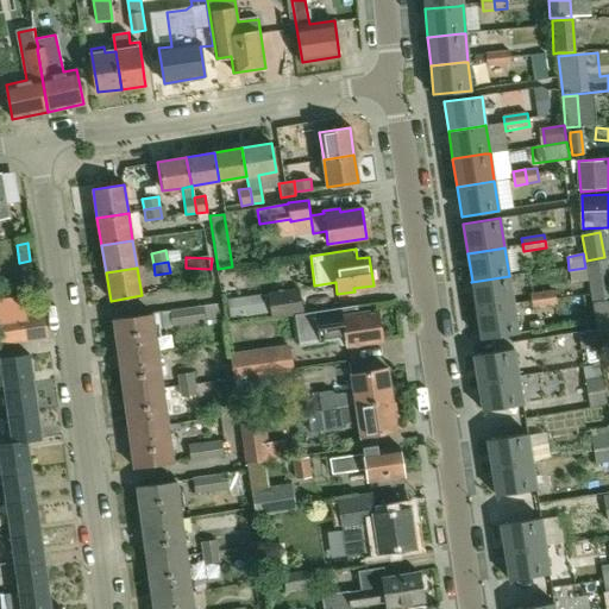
[(571,283),(586,281),(585,268),(569,270),(571,283)]
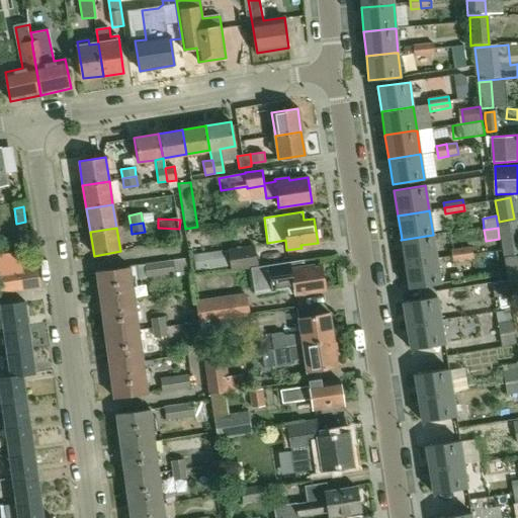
[(437,258),(433,235),(401,240),(405,262),(405,263),(437,258)]
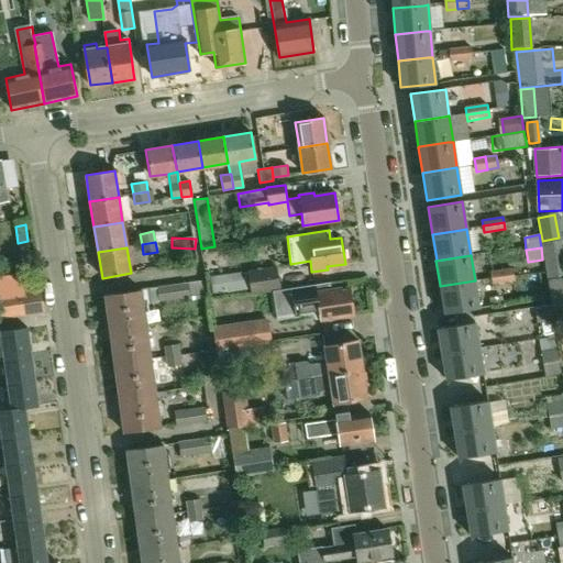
[(279,290),(276,266),(247,271),(251,294),(279,290)]
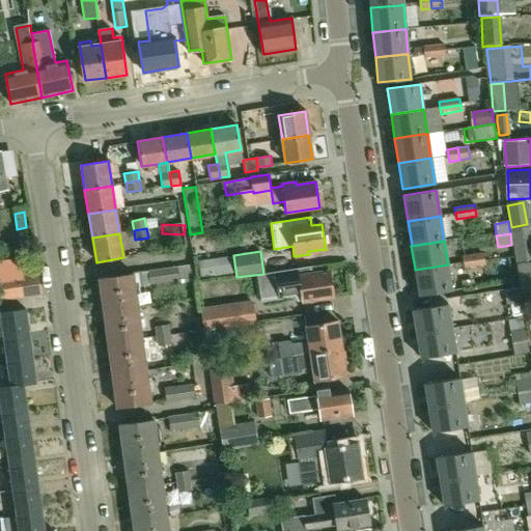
[(483,259),(482,253),(464,256),(465,262),(483,259)]
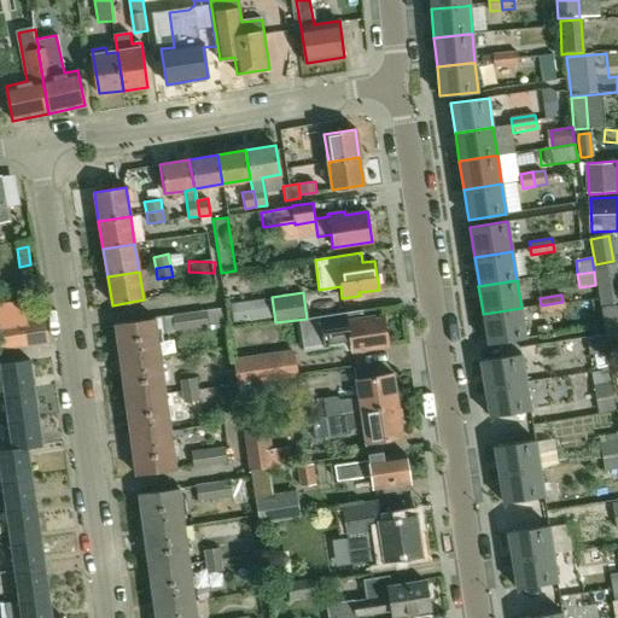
[(564,309),(563,302),(541,305),(542,313),(564,309)]
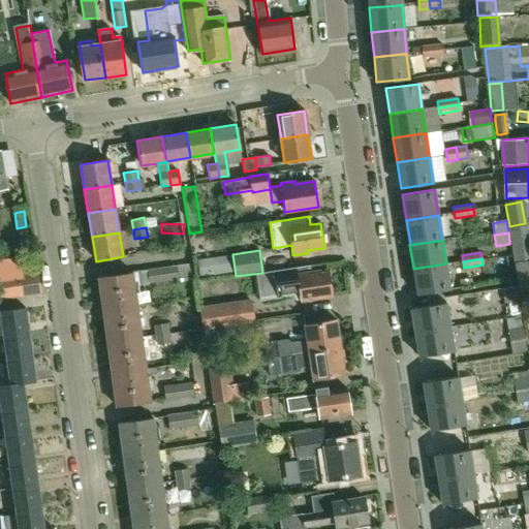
[(177,265),(179,279),(194,276),(192,262),(177,265)]
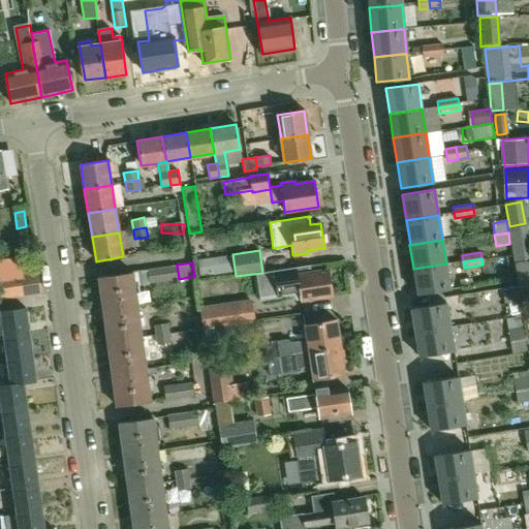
[(449,289),(446,263),(413,269),(417,292),(417,294),(449,289)]
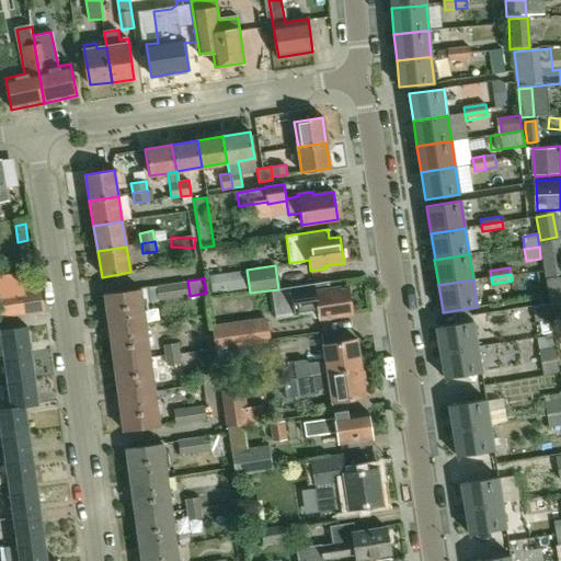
[(179,297),(190,296),(187,281),(176,283),(179,297)]
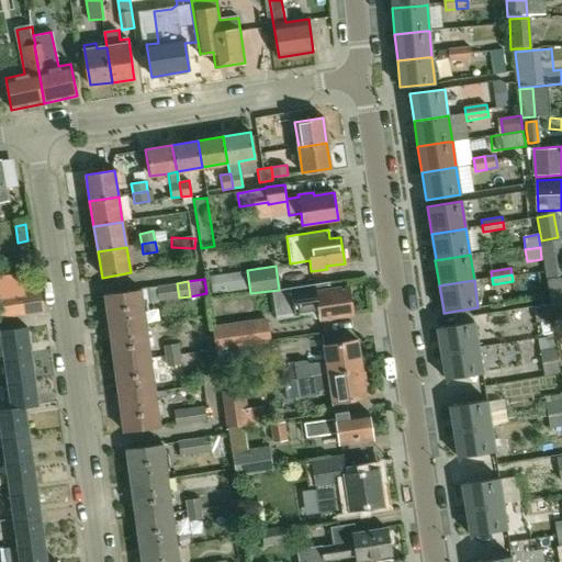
[(352,313),(348,287),(329,290),(328,281),(290,288),(294,313),(317,310),(319,318),(352,313)]
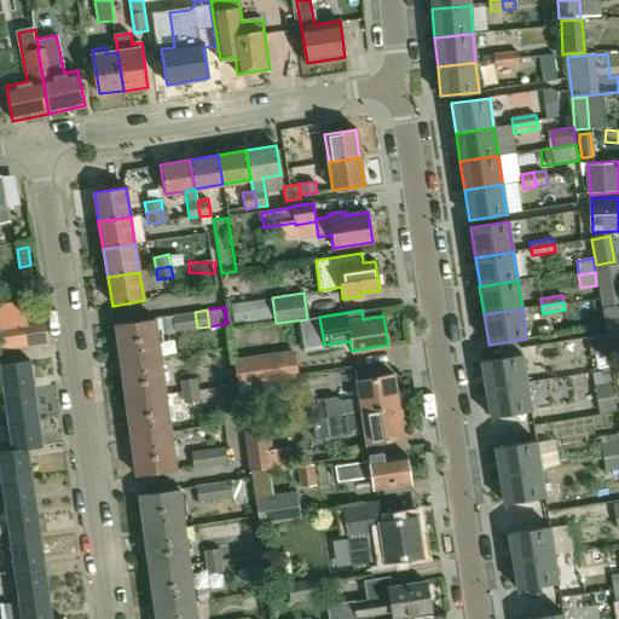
[(186,330),(197,328),(195,312),(184,313),(186,330)]
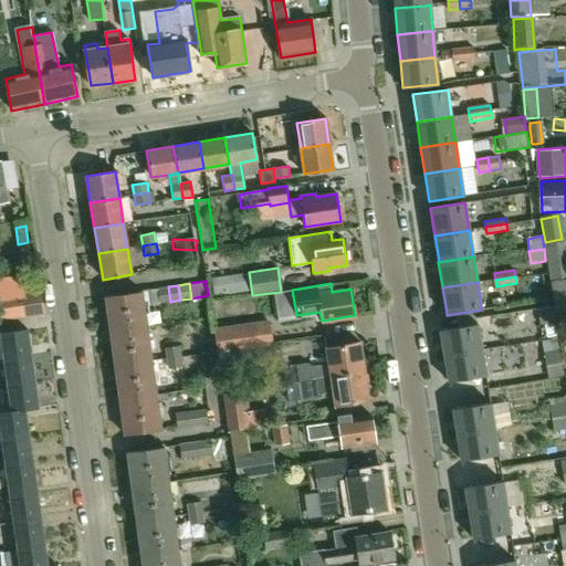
[(160,303),(170,302),(168,286),(158,289),(160,303)]
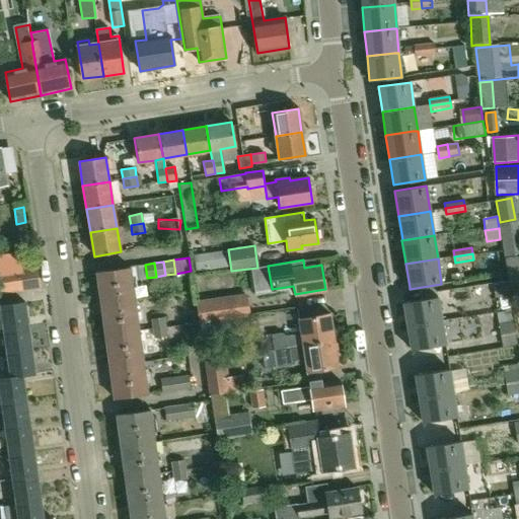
[(41,288),(38,266),(0,271),(0,291),(0,294),(41,288)]
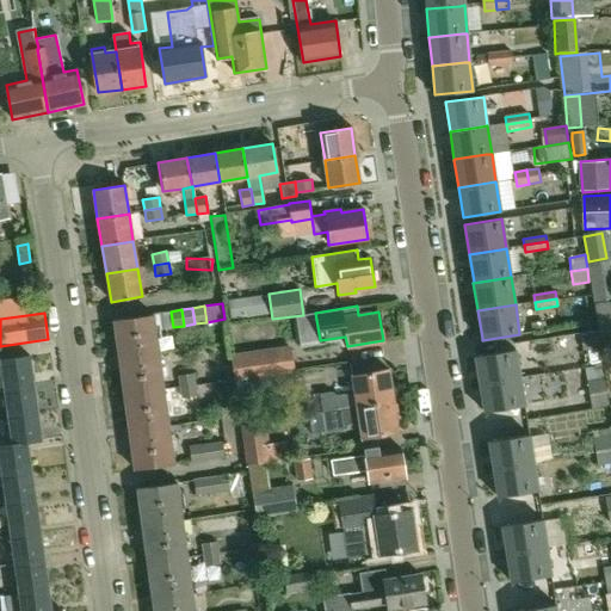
[(159,352),(153,315),(113,320),(119,358),(159,352)]
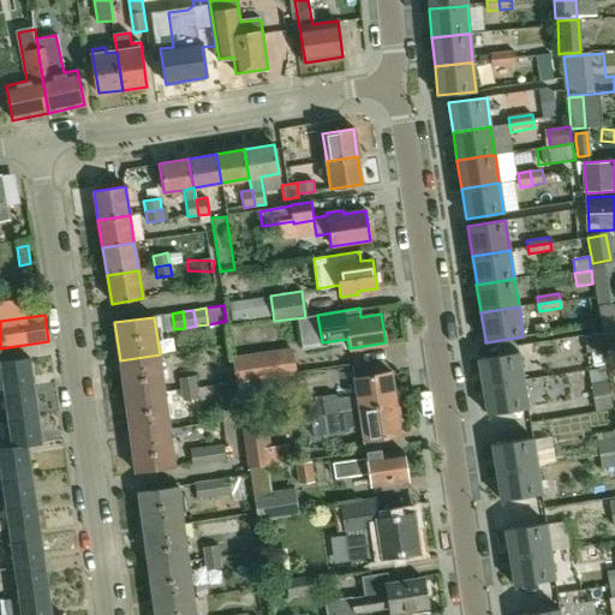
[(603,351),(602,338),(584,340),(586,353),(603,351)]
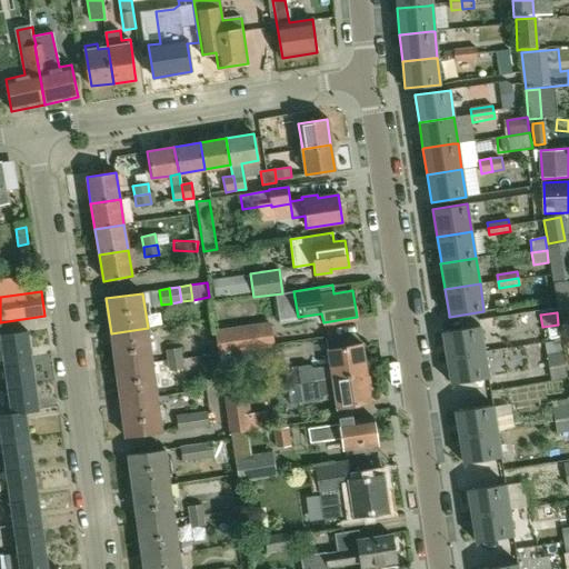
[(273,347),(270,325),(216,333),(219,356),(273,347)]
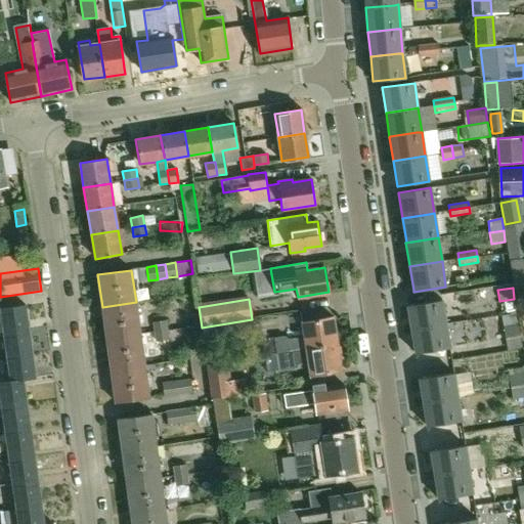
[(446,323),(442,300),(407,306),(410,330),(446,323)]
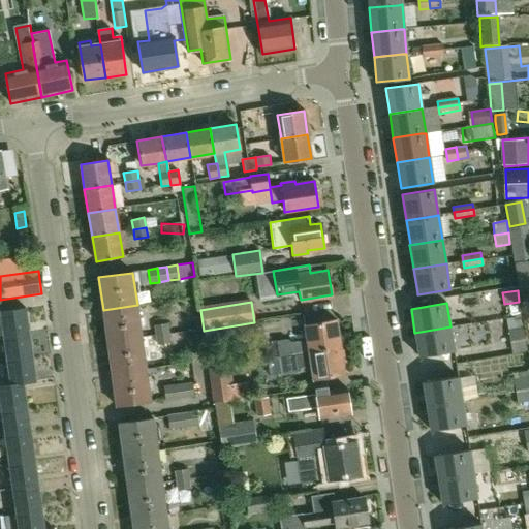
[(142,337),(137,305),(103,310),(107,342),(142,337)]
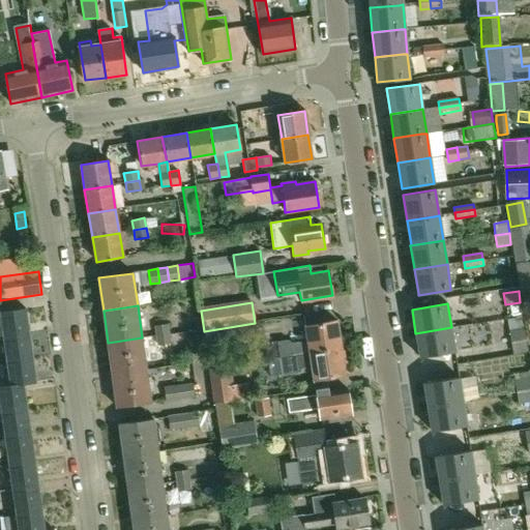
[(29,333),(25,308),(0,312),(0,316),(3,337),(29,333)]
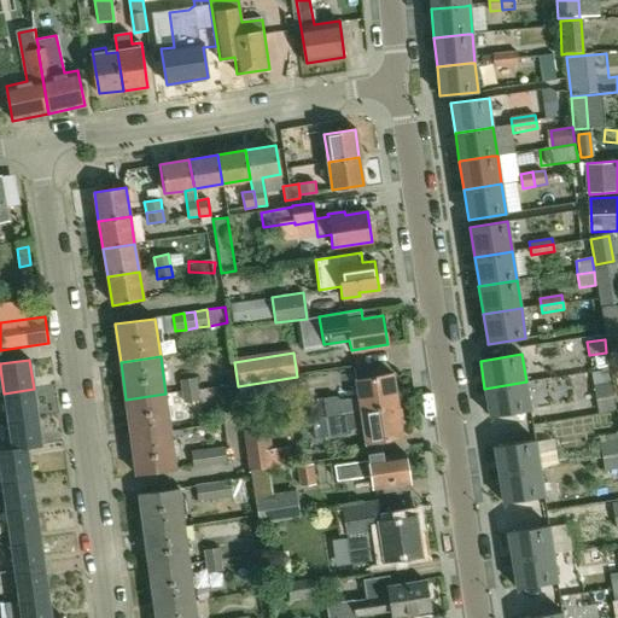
[(396,406),(391,377),(392,377),(391,374),(355,380),(355,383),(356,383),(359,398),(343,401),(336,397),(322,398),(326,418),(336,417),(396,406)]
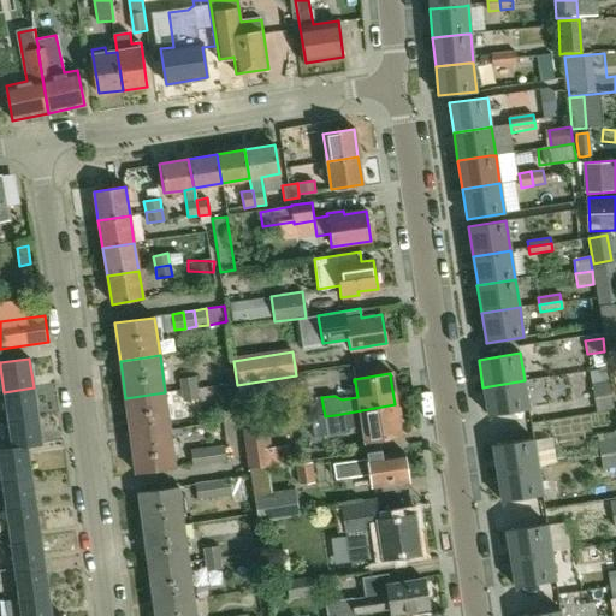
[(302,400),(298,375),(248,384),(252,407),(302,400)]
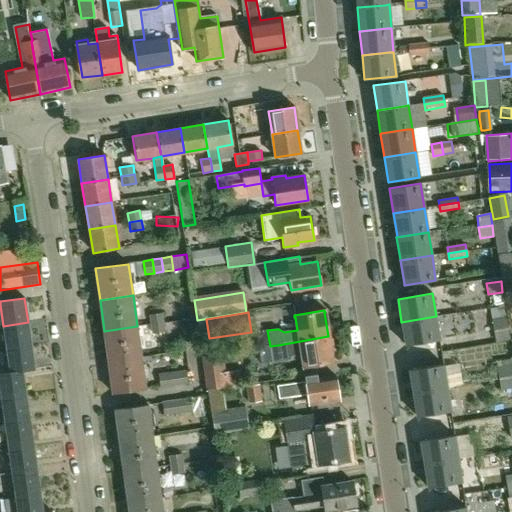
[(150,315),(151,324),(165,322),(164,313),(150,315)]
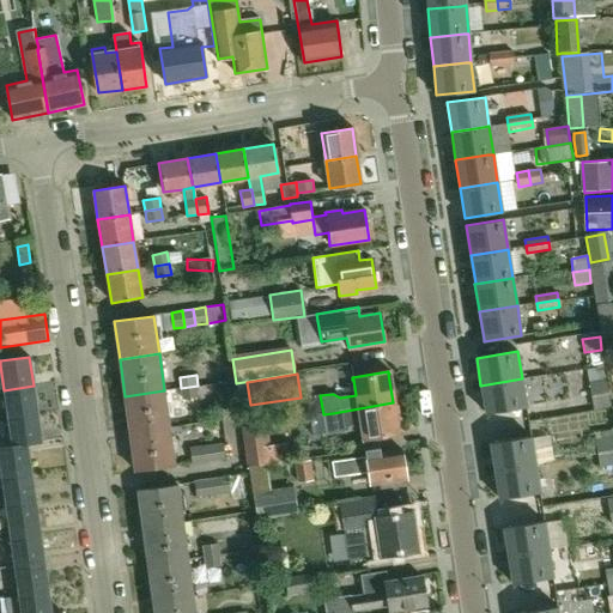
[(526,406),(522,378),(480,386),(485,413),(526,406)]
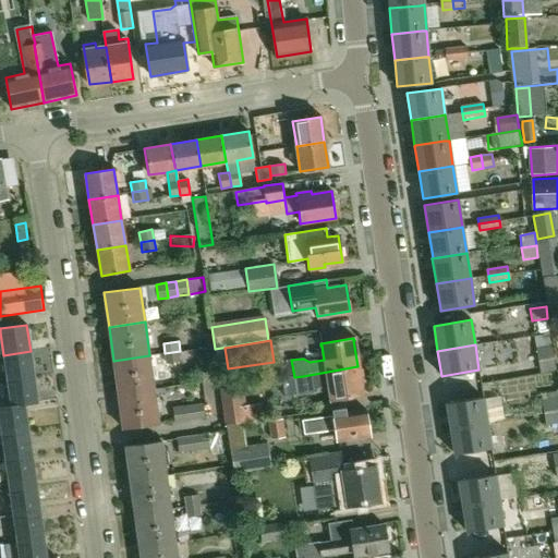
[(537,360),(553,358),(552,344),(536,347),(537,360)]
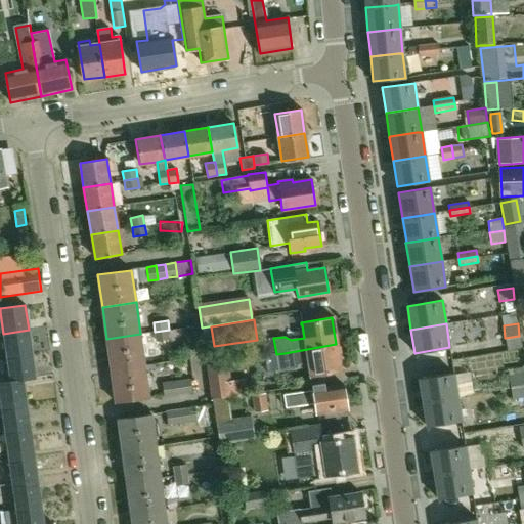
[(32,353),(29,330),(3,334),(6,357),(32,353)]
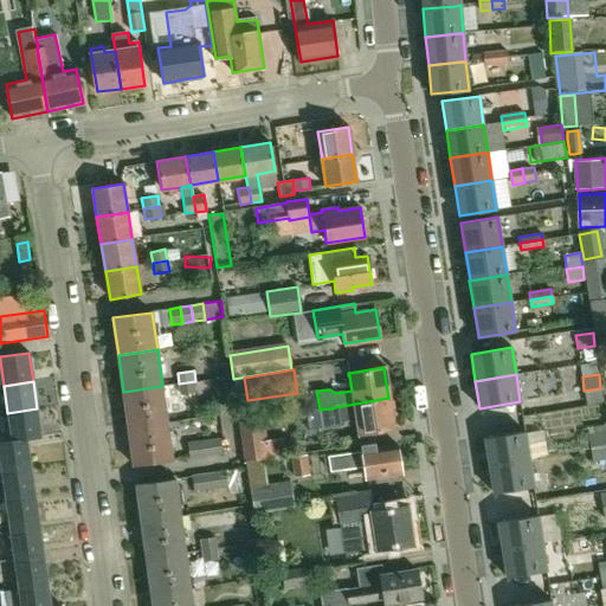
[(181,395),(198,393),(195,381),(179,384),(181,395)]
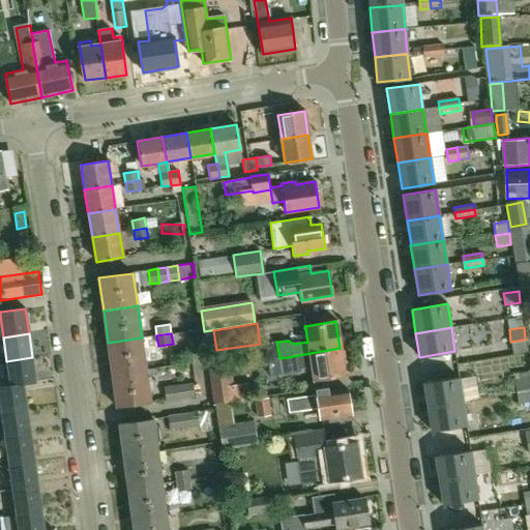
[(147,370),(142,337),(108,343),(112,375),(147,370)]
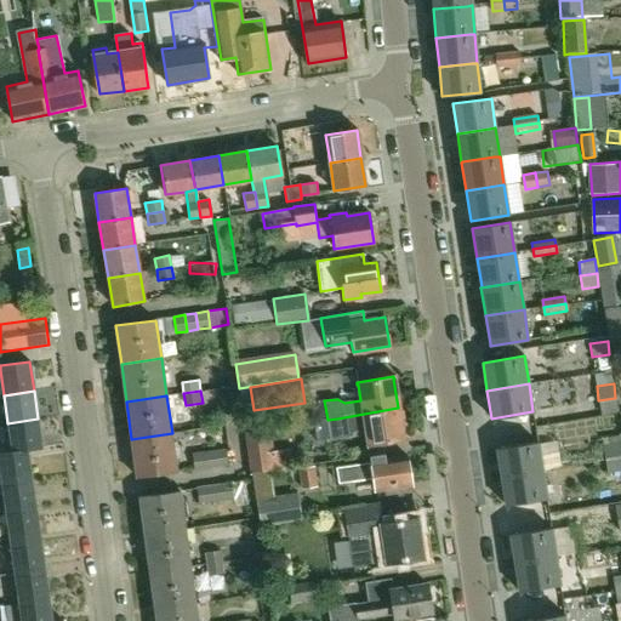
[(617,412),(615,398),(598,400),(600,415),(617,412)]
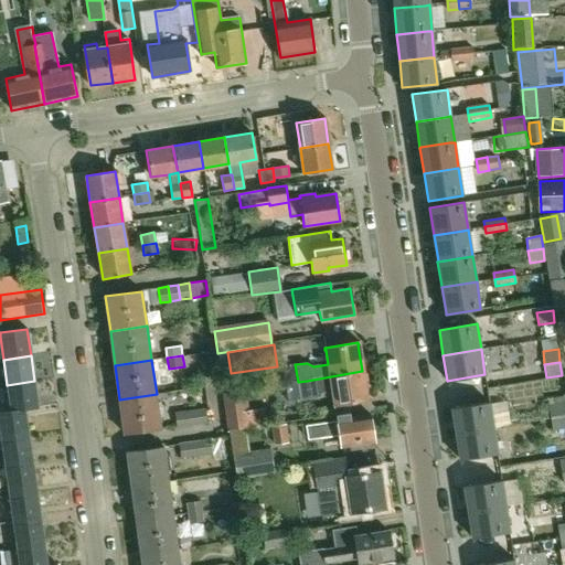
[(366,397),(362,371),(307,381),(298,382),(300,400),(320,397),(320,394),(332,392),(334,403),(333,403),(333,405),(368,400),(368,397),(366,397)]
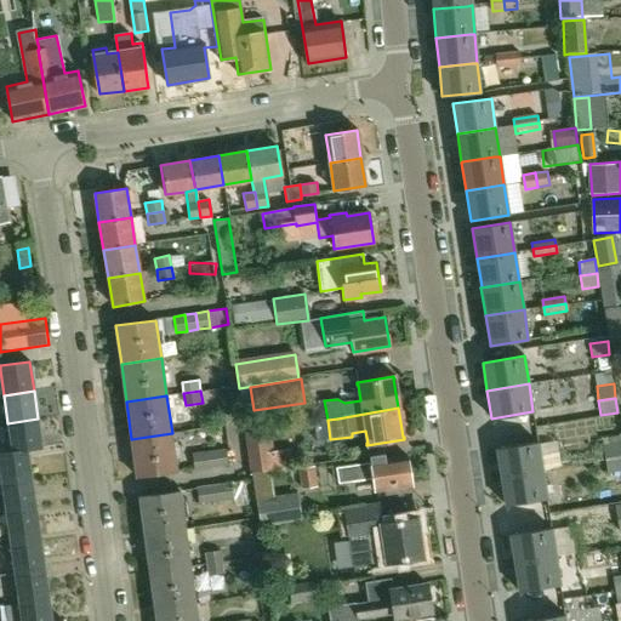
[(43,448),(38,419),(7,423),(12,451),(27,450),(43,448)]
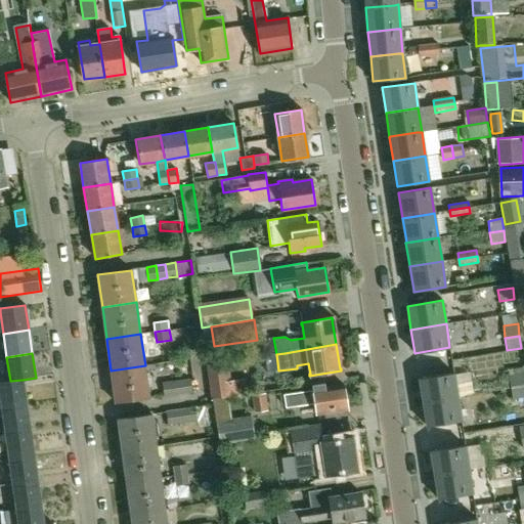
[(276,354),(265,355),(268,373),(278,370),(276,354)]
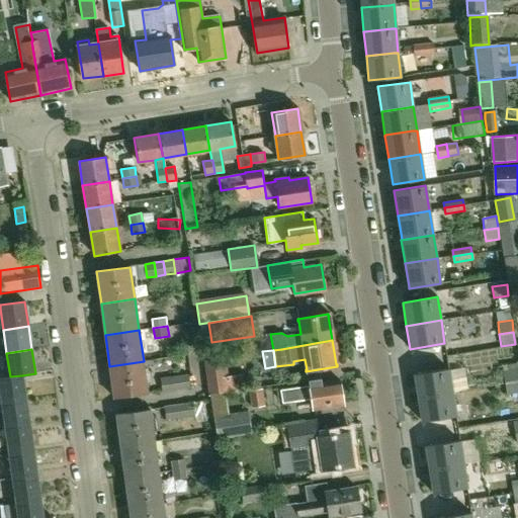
[(231,392),(227,358),(205,360),(209,394),(231,392)]
